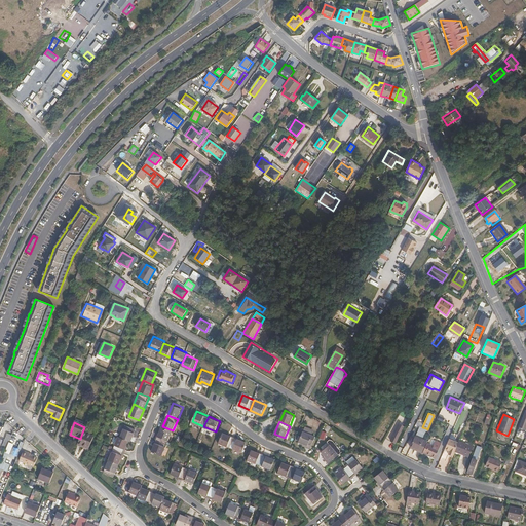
[(128,440),(130,441),(136,428),(124,424),(120,437),(128,440)]
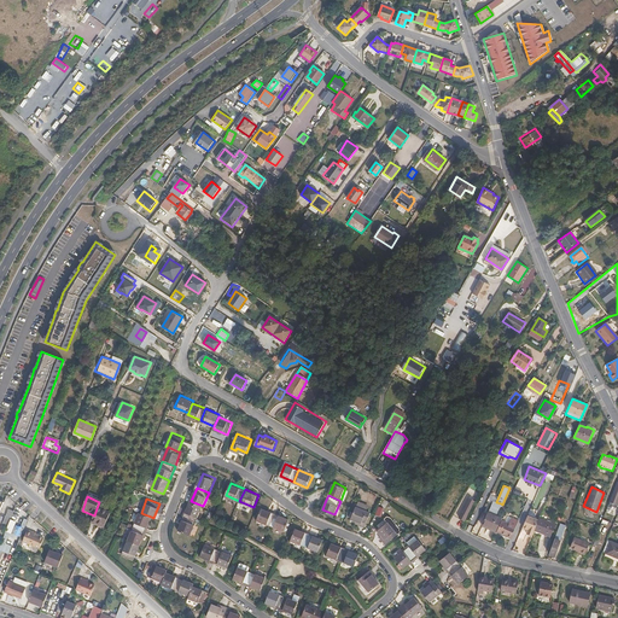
[(465,522),(474,501),(470,499),(464,512),(462,511),(459,519),(465,522)]
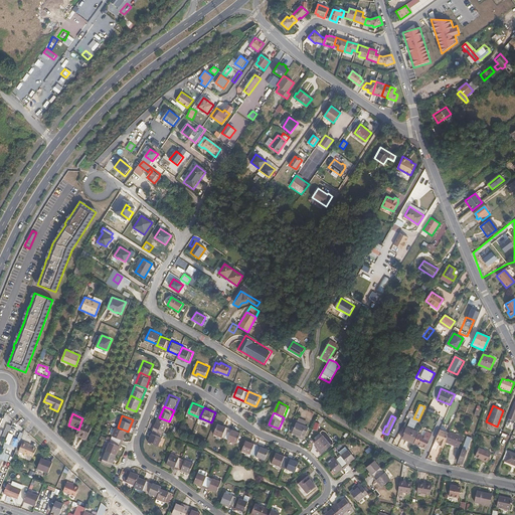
[(169,421),(159,417),(154,430),(164,434),(169,421)]
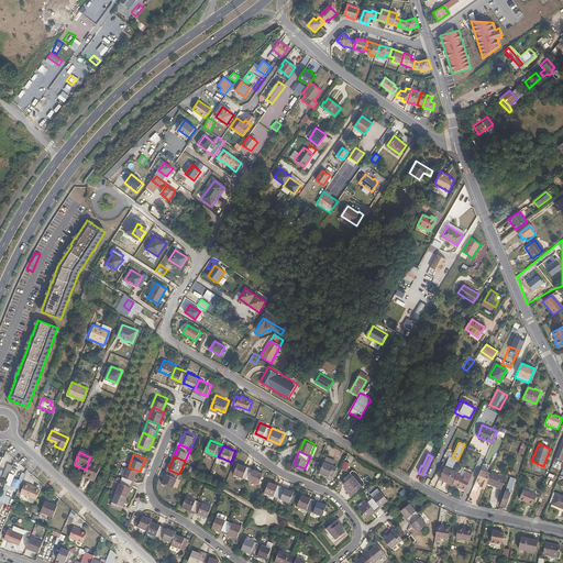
[(439,478),(446,482),(451,470),(456,459),(452,457),(449,456),(439,478)]
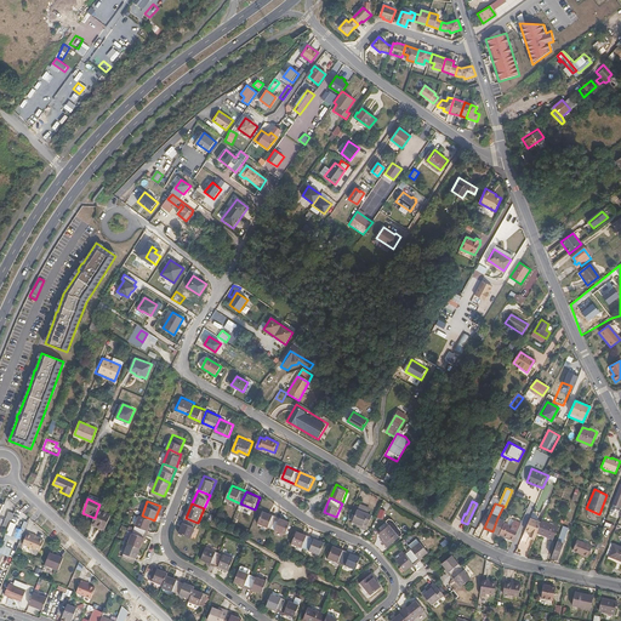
[(372,516),(358,508),(353,522),(363,525),(362,528),(366,529),(372,516)]
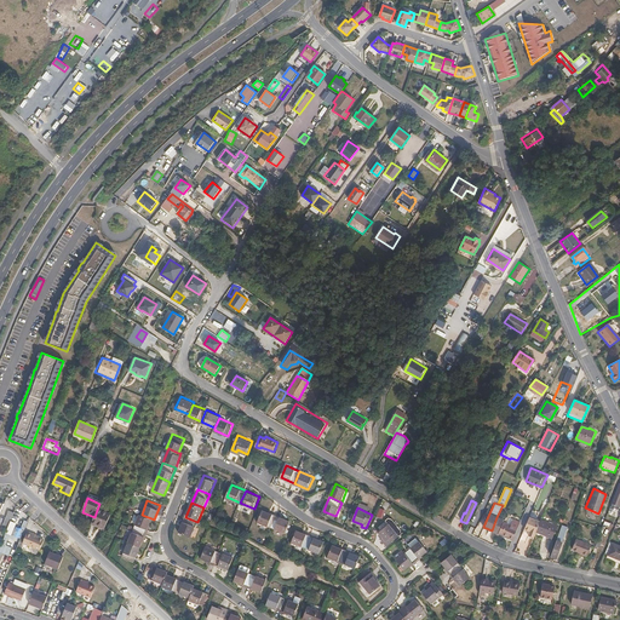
[(4,523),(9,526),(15,511),(10,509),(4,523)]
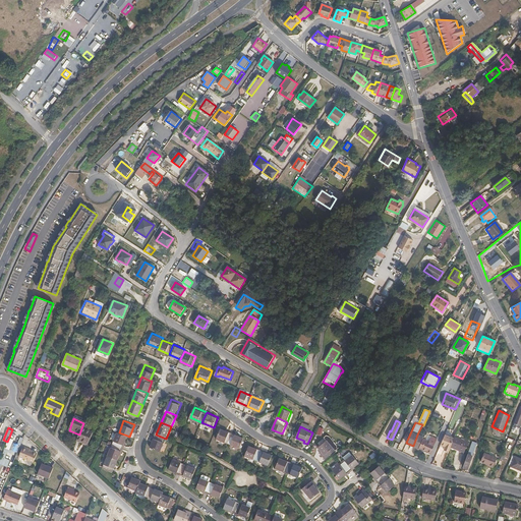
[(81,428),(79,435),(77,440),(88,445),(93,432),(81,428)]
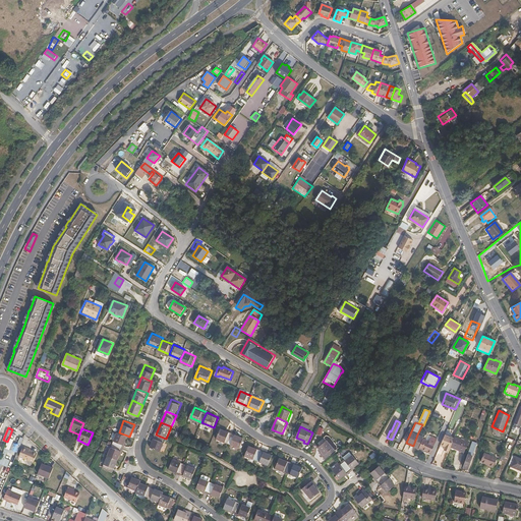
[(229,444),(233,433),(222,428),(218,439),(229,444)]
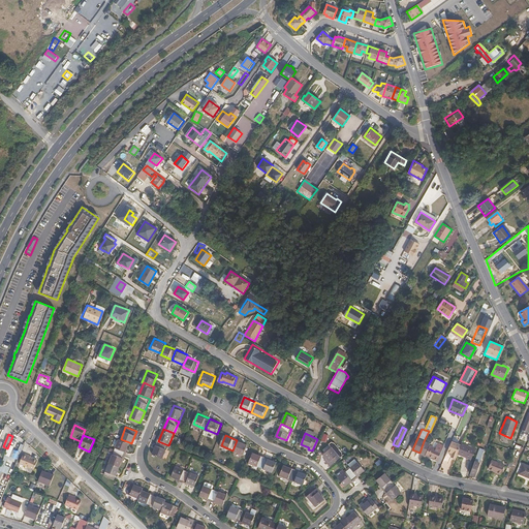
[(119,438),(114,449),(124,454),(129,442),(121,439),(119,438)]
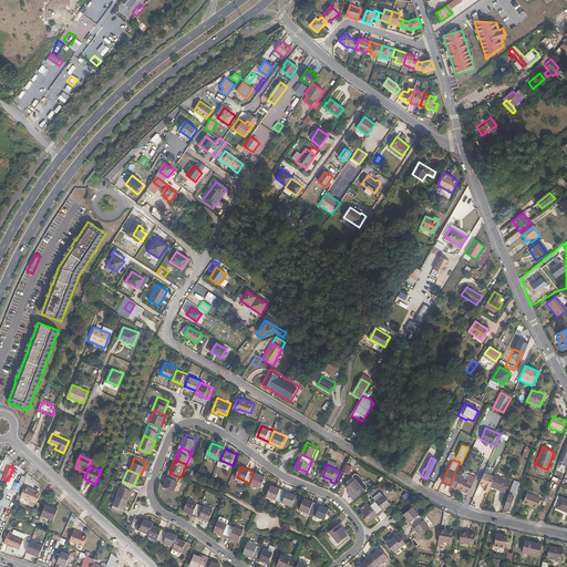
[(267,477),(254,472),(249,483),(263,488),(267,477)]
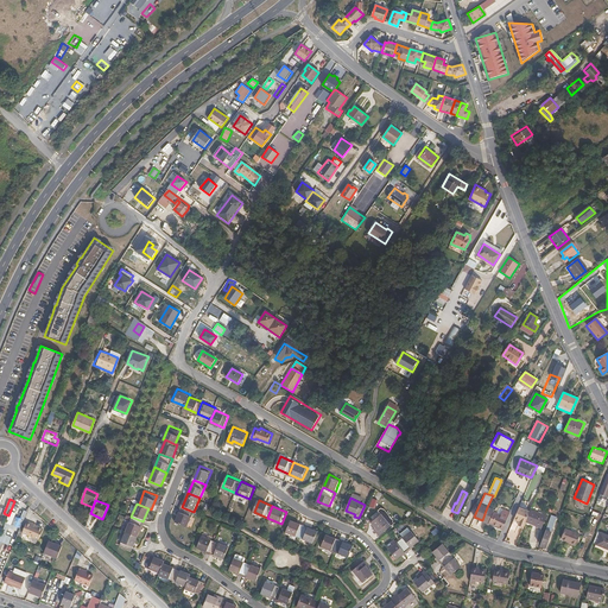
[(188,525),(194,512),(182,507),(176,520),(188,525)]
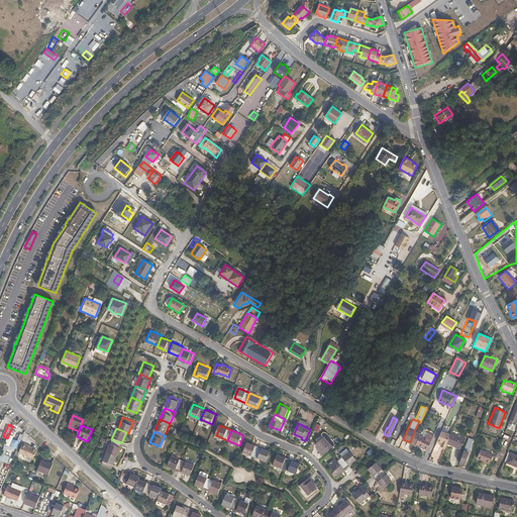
[(414,431),(410,442),(415,444),(419,434),(414,431)]
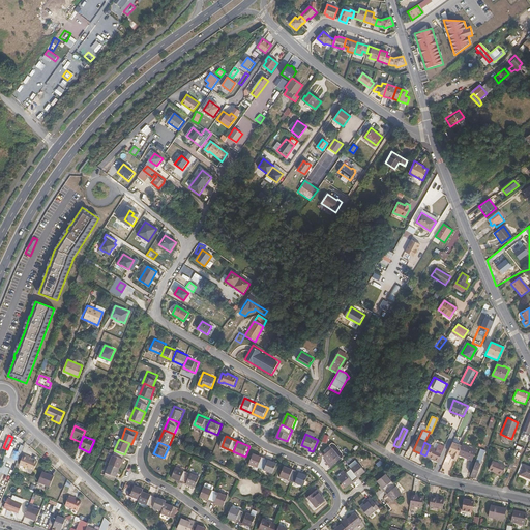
[(451,459),(457,461),(457,460),(461,449),(462,446),(452,442),(448,453),(452,455),(451,459)]
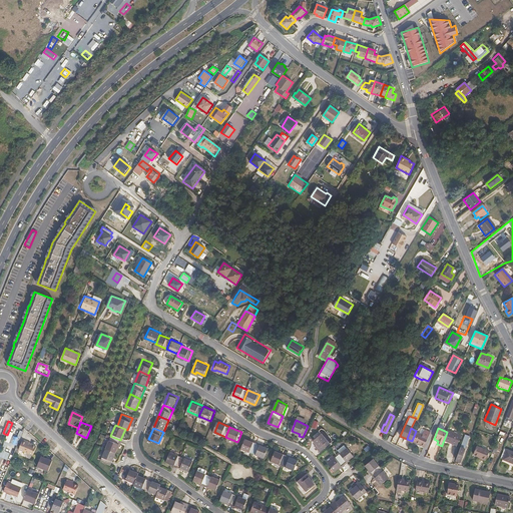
[(413,442),(423,447),(428,437),(422,434),(417,432),(413,442)]
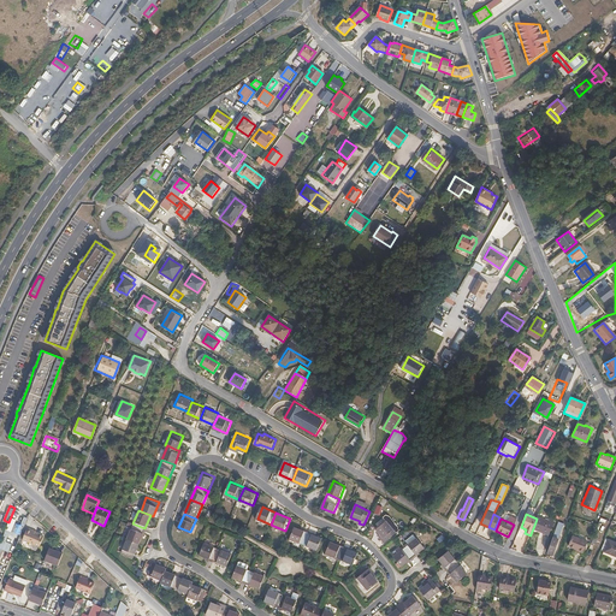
[(384,543),(396,532),(386,520),(377,529),(383,538),(381,539),(384,543)]
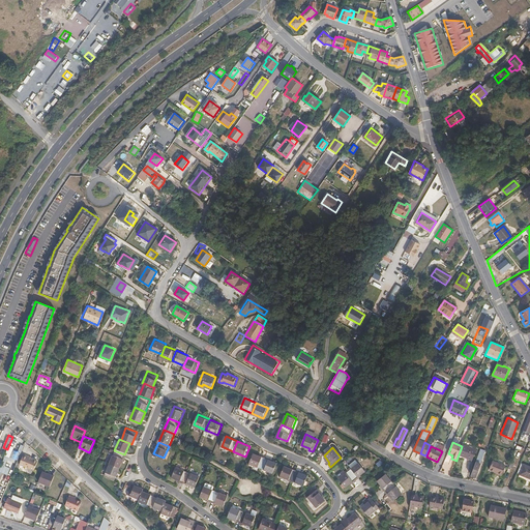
[(461,449),(457,460),(470,466),(474,454),(461,449)]
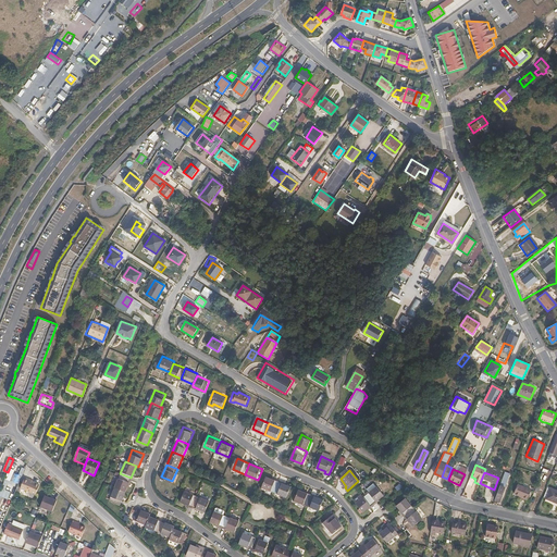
[(120,473),(114,486),(125,491),(131,478),(120,473)]
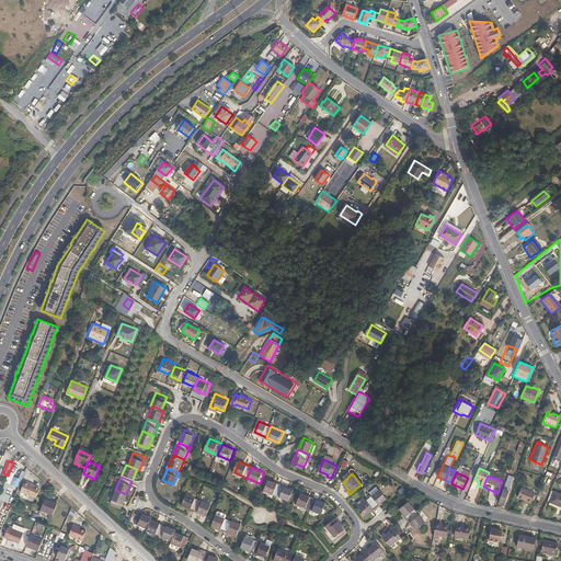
[(277,495),(282,484),(270,479),(265,490),(277,495)]
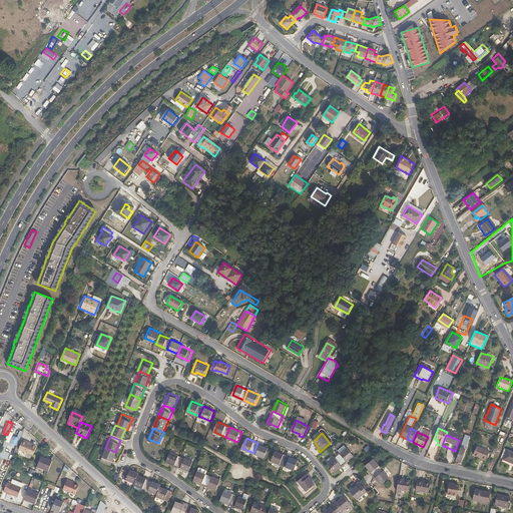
[(23,442),(19,451),(32,457),(36,448),(26,445),(27,443),(23,442)]
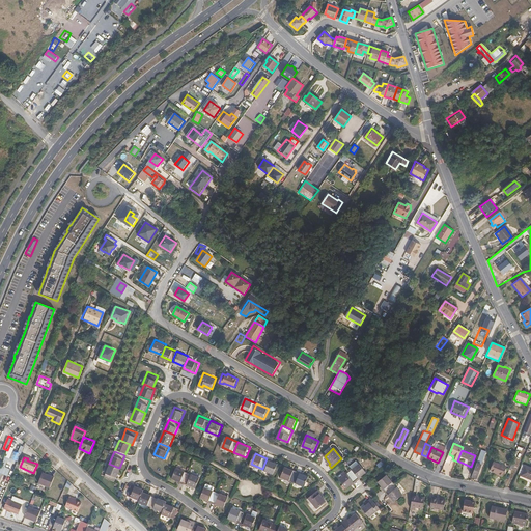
[(279,464),(267,458),(262,469),(274,474),(279,464)]
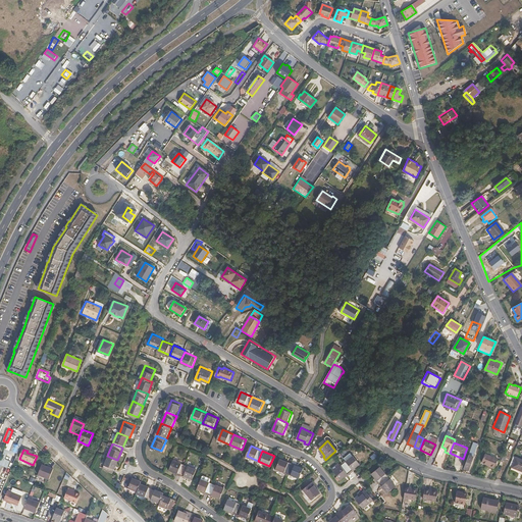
[(470,451),(464,468),(468,470),(474,453),(470,451)]
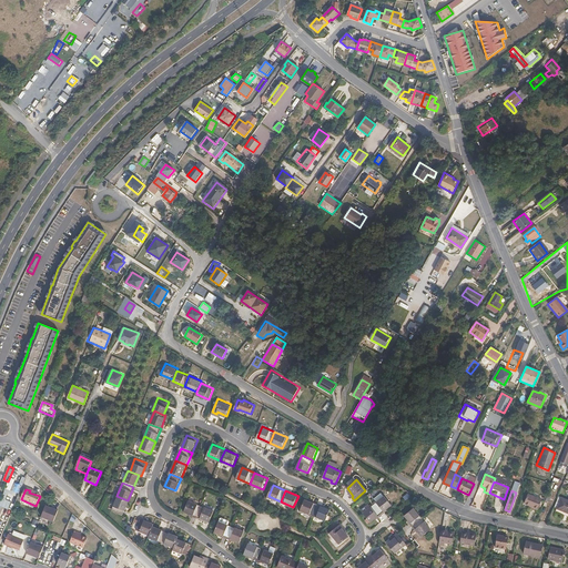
[(541,499),(527,494),(524,503),(533,506),(531,507),(537,509),(541,499)]
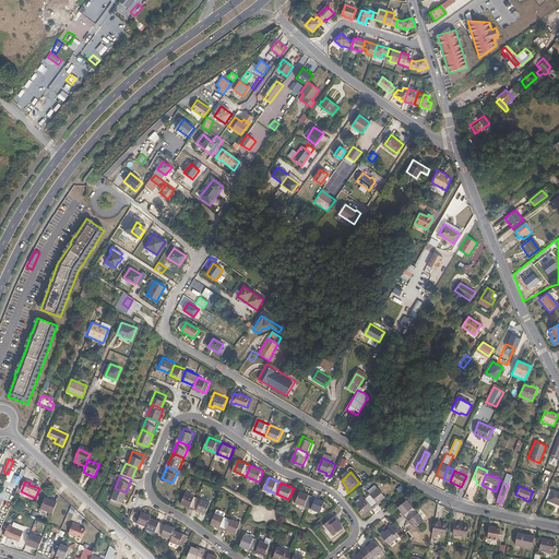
[(558,490),(549,487),(545,499),(547,500),(547,501),(558,506),(558,490)]
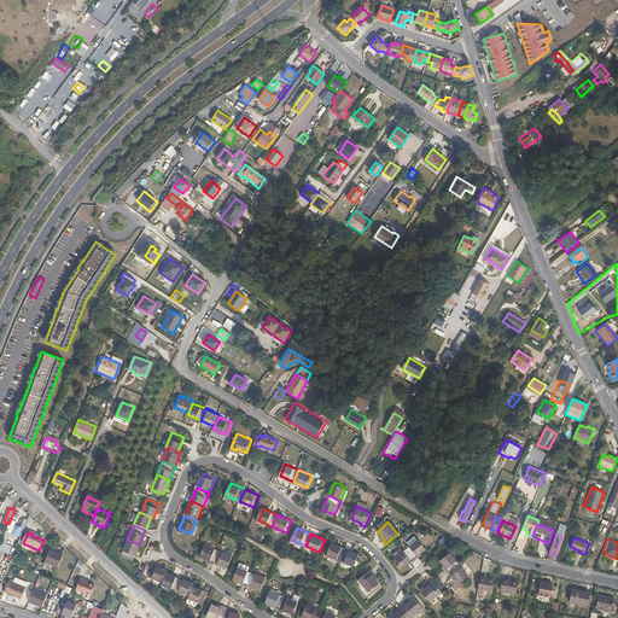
[(139,544),(127,540),(121,553),(133,558),(139,544)]
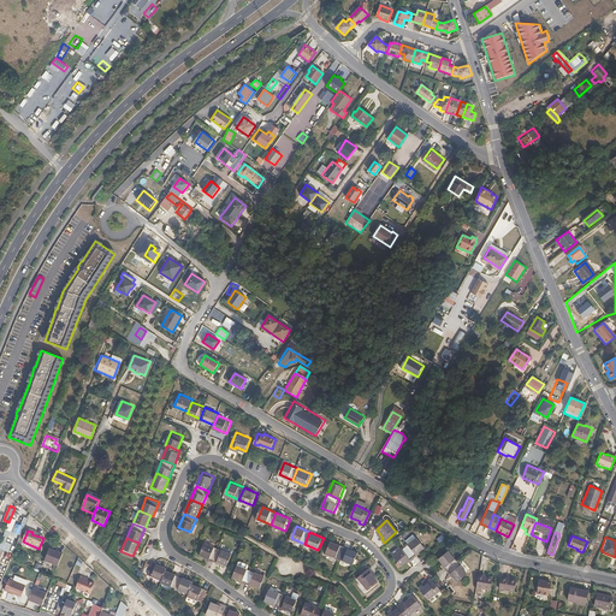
[(416,538),(406,548),(414,557),(416,555),(425,548),(416,538)]
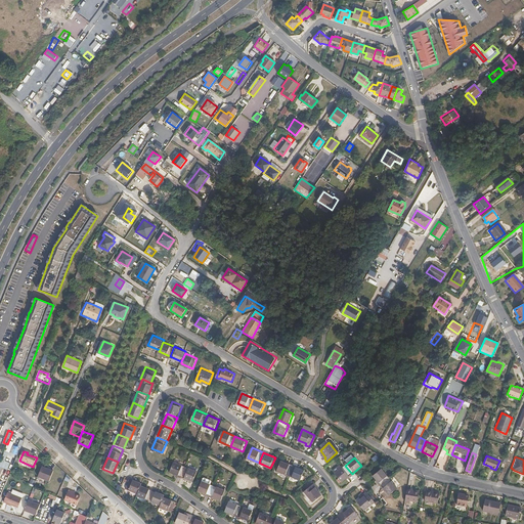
[(170,470),(181,475),(185,466),(174,461),(170,470)]
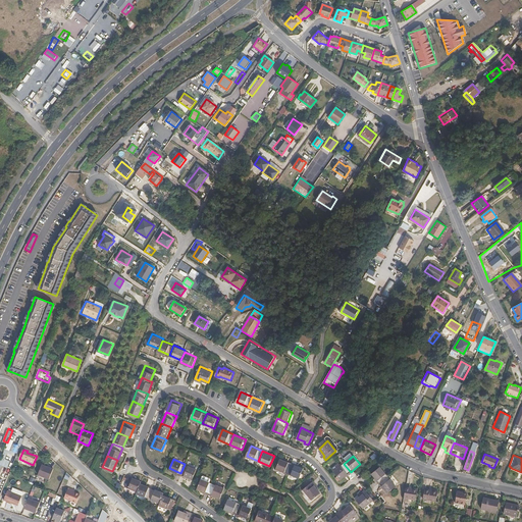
[(288,474),(292,464),(280,459),(276,469),(288,474)]
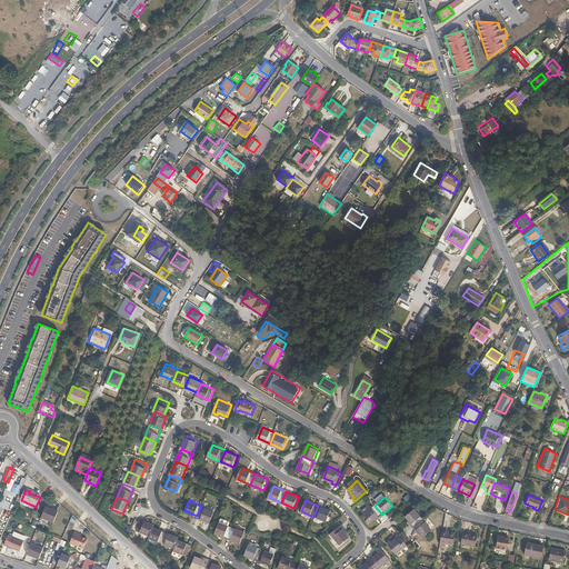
[(201,506),(197,516),(210,522),(215,510),(201,506)]
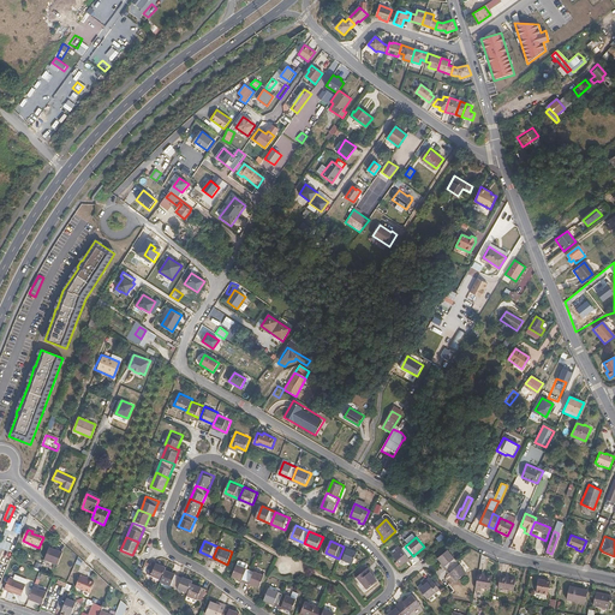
[(358,553),(344,547),(339,559),(353,565),(358,553)]
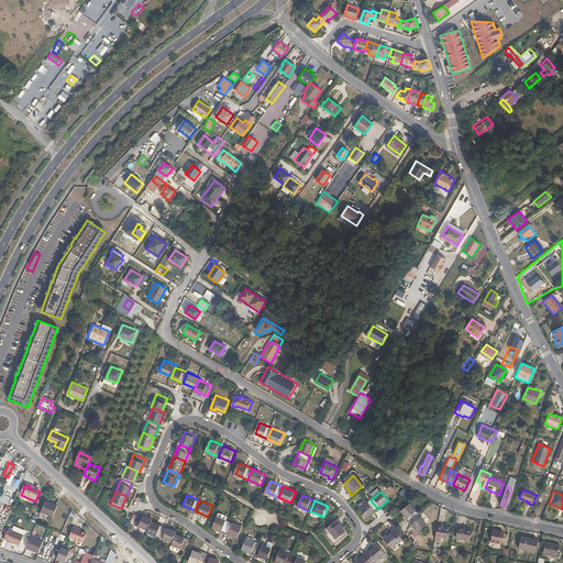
[(378,509),(371,500),(361,508),(368,517),(375,511),(378,509)]
